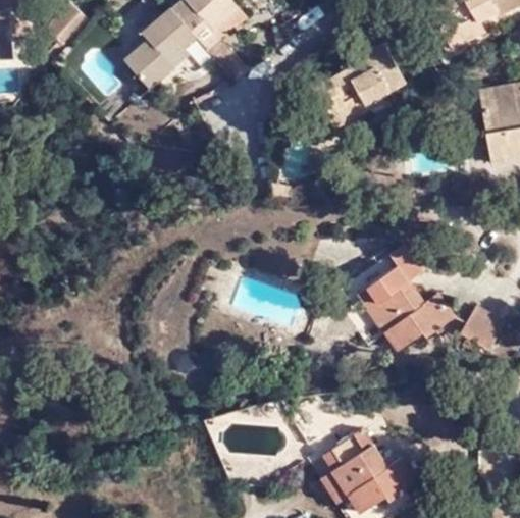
[(0,51),(20,50),(18,33),(35,31),(31,0),(0,0),(0,51)]
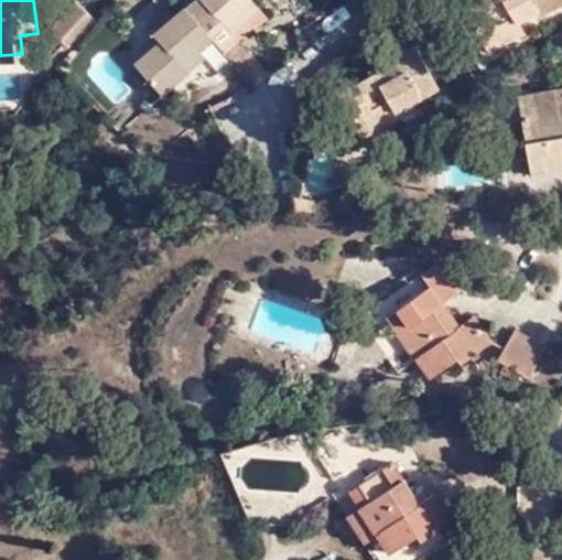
[(76,0),(55,24),(78,46),(104,18),(85,0),(76,0)]
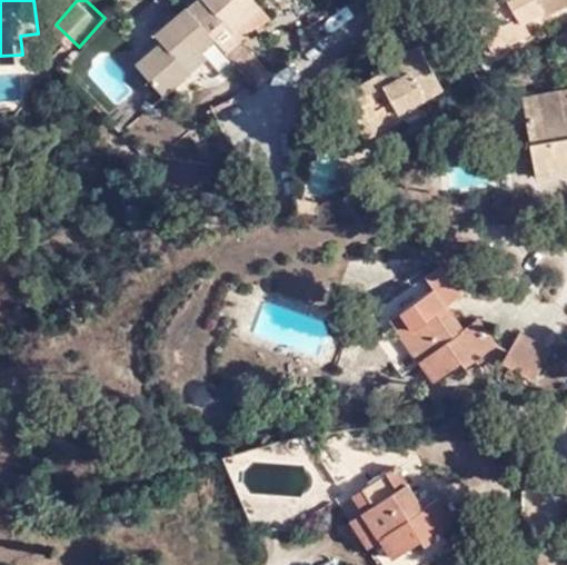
[(210,45),(221,57),(237,42),(222,25),(245,0),(199,0),(185,15),(210,45)]
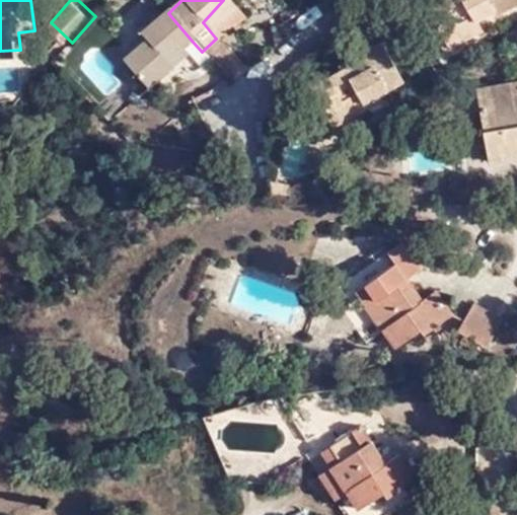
[(223,0),(203,22),(216,39),(242,17),(225,0),(223,0)]
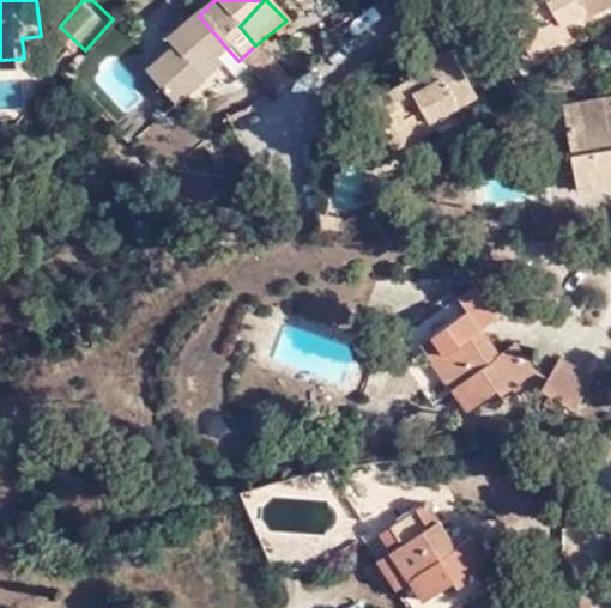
[(610,0),(521,0),(497,16),(525,56),(563,32),(561,28),(579,16),(585,20),(610,2),(610,0)]
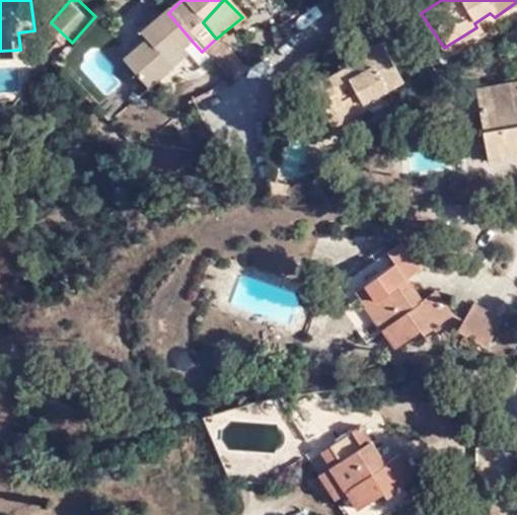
[(178,53),(192,41),(168,13),(141,37),(146,44),(123,64),(148,93),(171,73),(165,66),(178,53)]
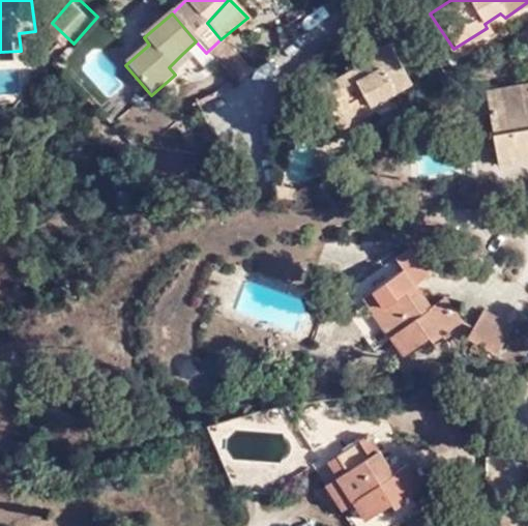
[(487,28),(453,49),(457,54),(491,34),(487,28)]
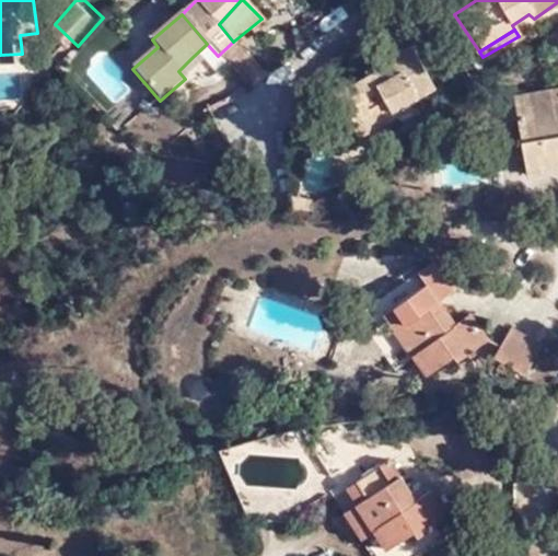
[(248,90),(266,79),(233,42),(218,56),(248,90)]
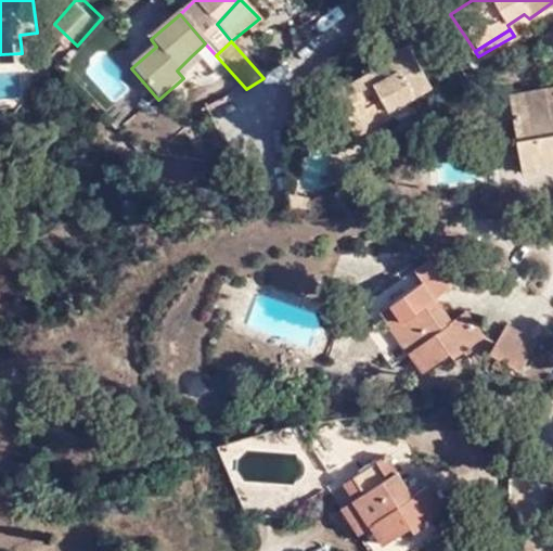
[(325,102),(341,126),(358,115),(368,126),(401,105),(425,90),(400,49),(372,66),(376,72),(325,102)]
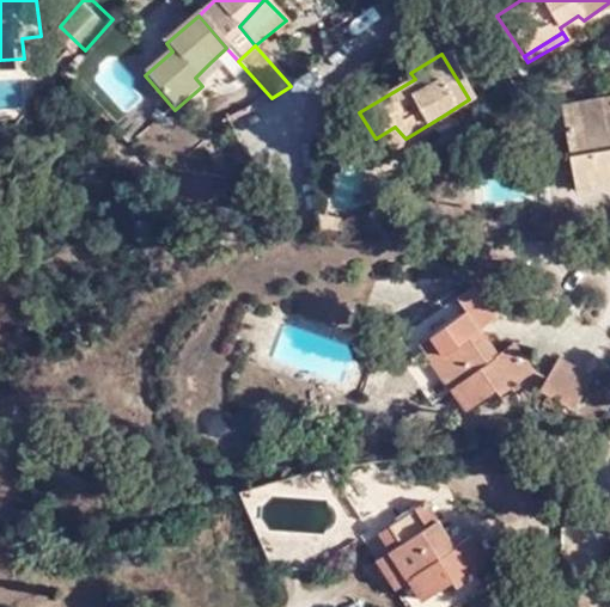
[(219,71),(211,62),(195,78),(202,86),(219,71)]
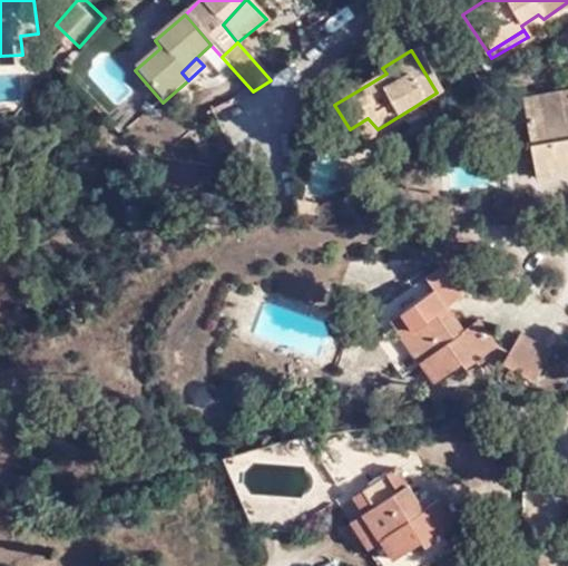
[(567,89),(531,96),(536,119),(528,120),(532,145),(526,145),(534,178),(567,172),(567,89)]
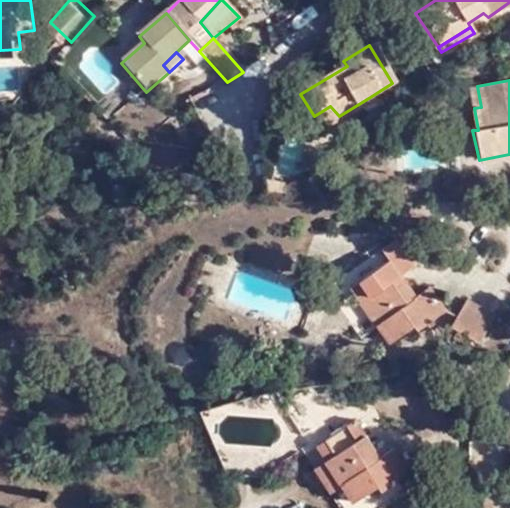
[(481,107),(477,86),(466,87),(470,109),(474,108),(481,107)]
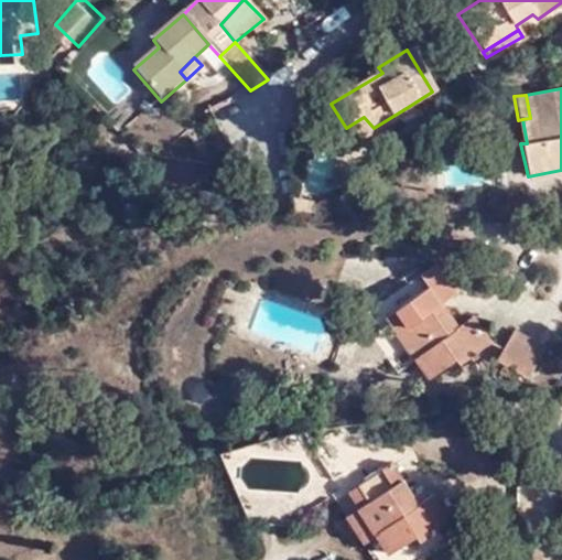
[(364,117),(346,128),(358,147),(412,114),(408,107),(374,128),(364,117)]
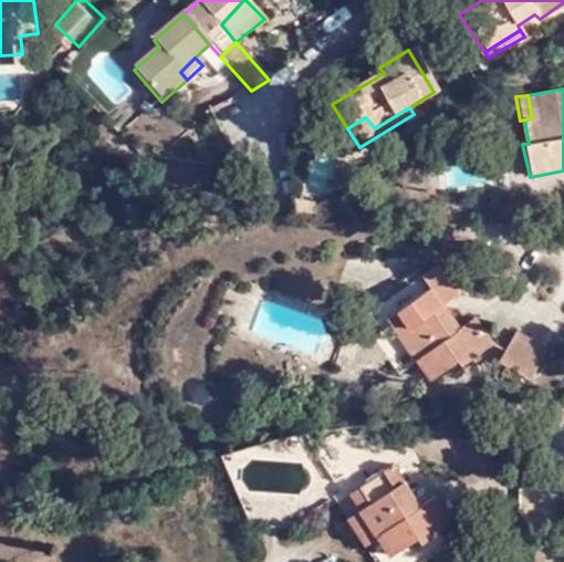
[(463,363),(494,343),(476,319),(462,329),(445,305),(459,294),(438,266),(423,277),(430,288),(397,313),(389,303),(378,311),(386,322),(395,334),(430,381),(460,360),(463,363)]
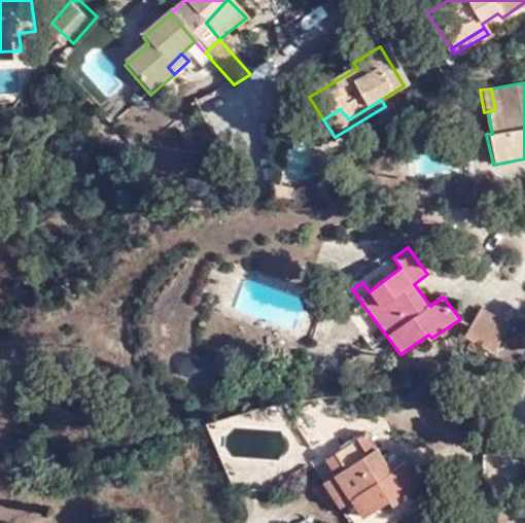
[(370,291),(400,268),(393,257),(362,282),(370,291)]
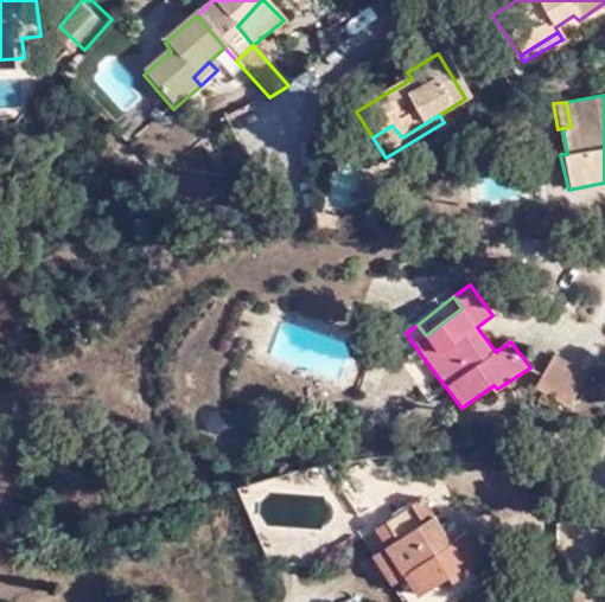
[(545,390),(559,399),(570,407),(588,373),(556,352),(536,384),(545,390)]
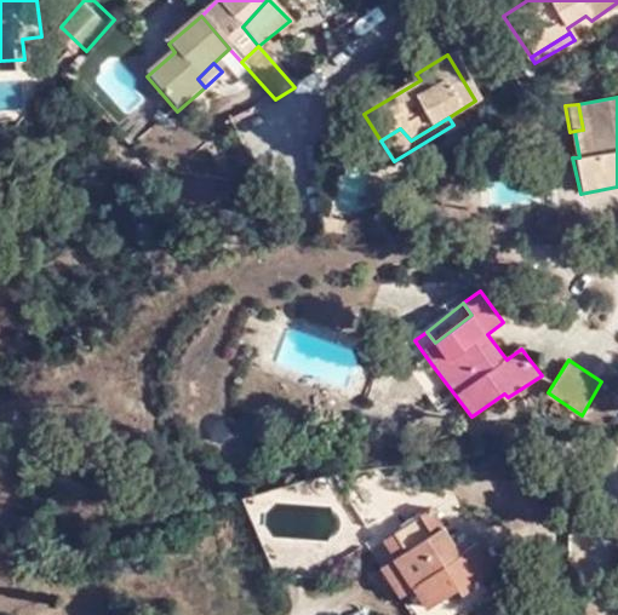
[(566,417),(571,408),(556,398),(550,407),(566,417)]
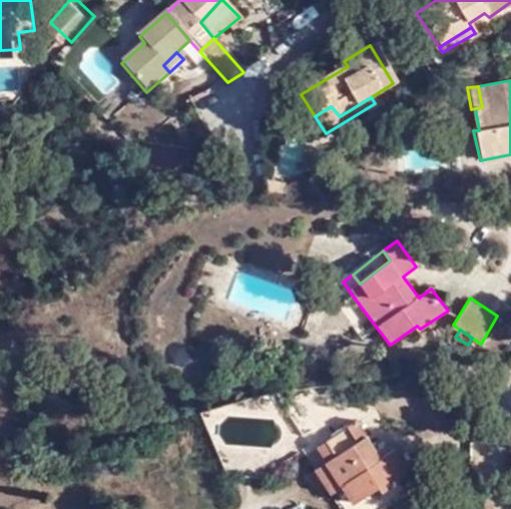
[(354,426),(326,445),(335,459),(325,467),(342,490),(355,507),(379,489),(383,494),(410,475),(394,453),(381,461),(354,426)]
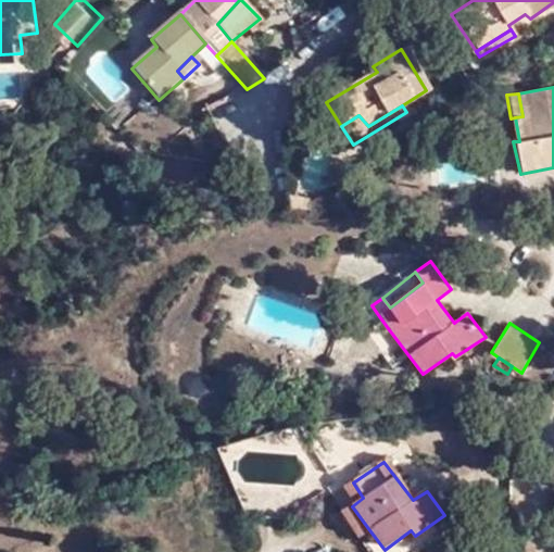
[(363,498),(353,483),(340,491),(352,506),(363,498)]
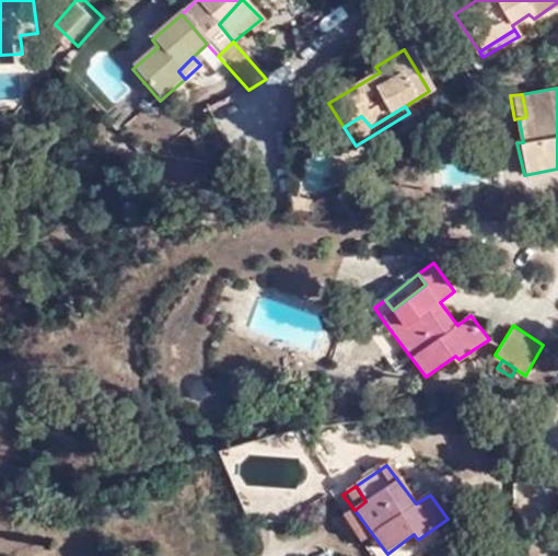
[(373,535),(355,510),(345,519),(363,543),(373,535)]
